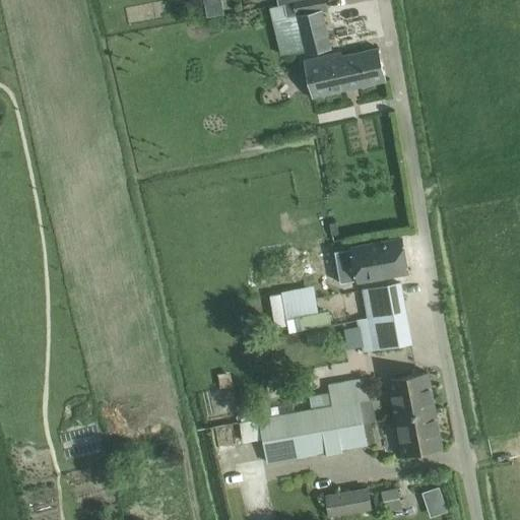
[(215,0),(204,0),(208,16),(218,15),(215,0)]
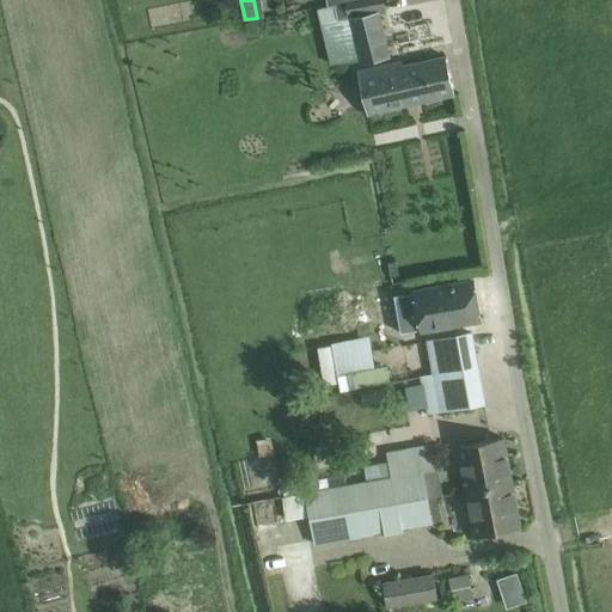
[(343,0),(347,14),(384,6),(381,0),(343,0)]
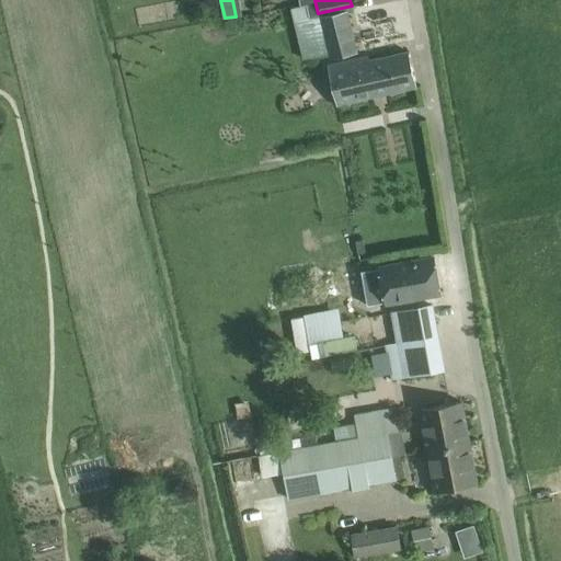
[(307,4),(293,8),(296,21),(305,59),(329,54),(330,59),(358,53),(348,9),(319,15),(310,18),(307,4)]
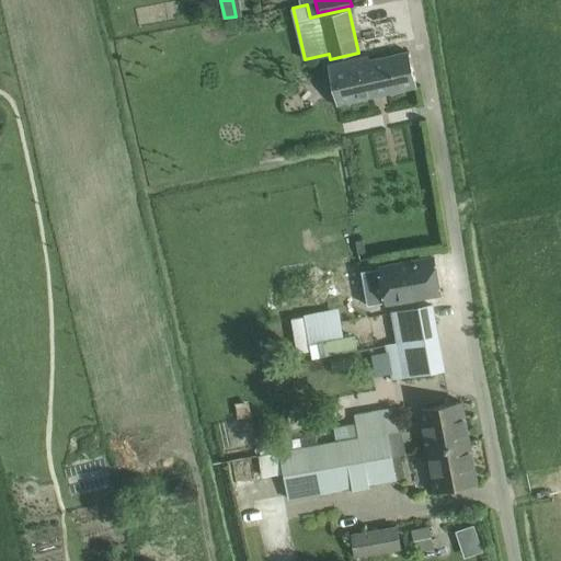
[(338,104),(396,91),(416,87),(409,52),(361,63),(359,58),(329,65),(338,104)]
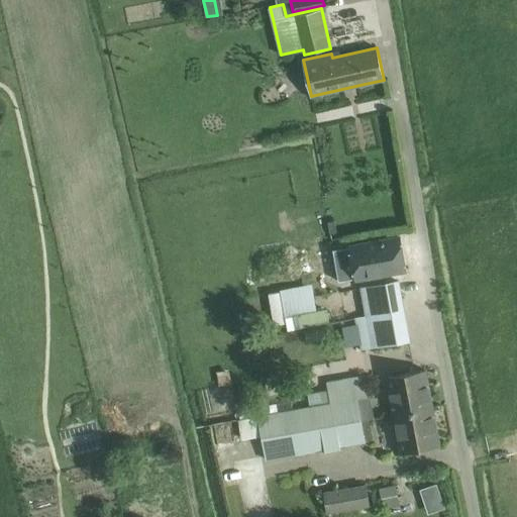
[(399,232),(332,246),(338,278),(406,265),(399,232)]
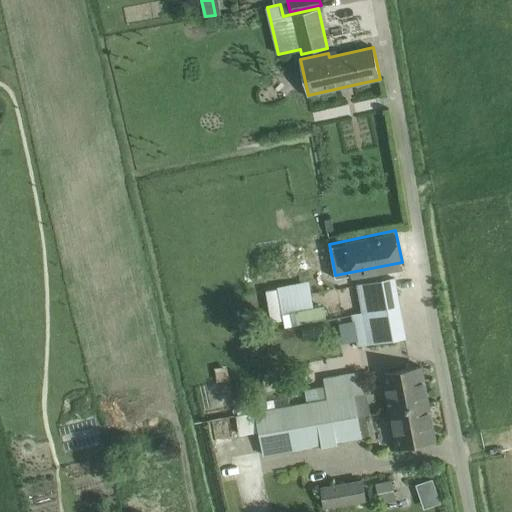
[(358,284),(363,313),(399,306),(394,278),(382,280),(358,284)]
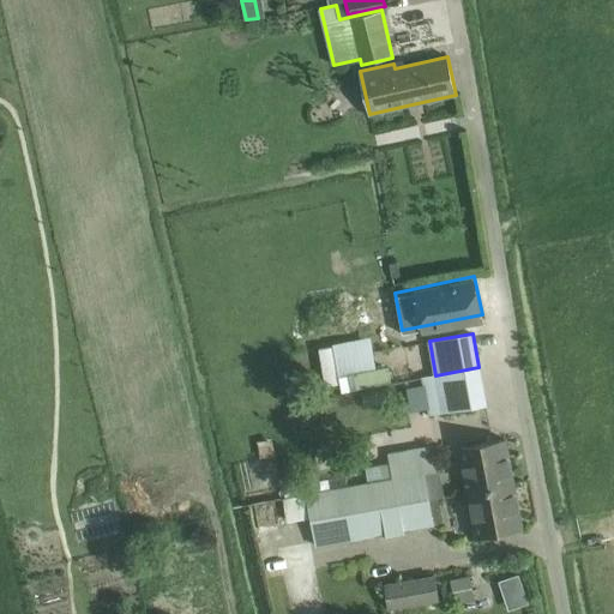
[(435,375),(422,378),(429,415),(486,404),(479,367),(435,375)]
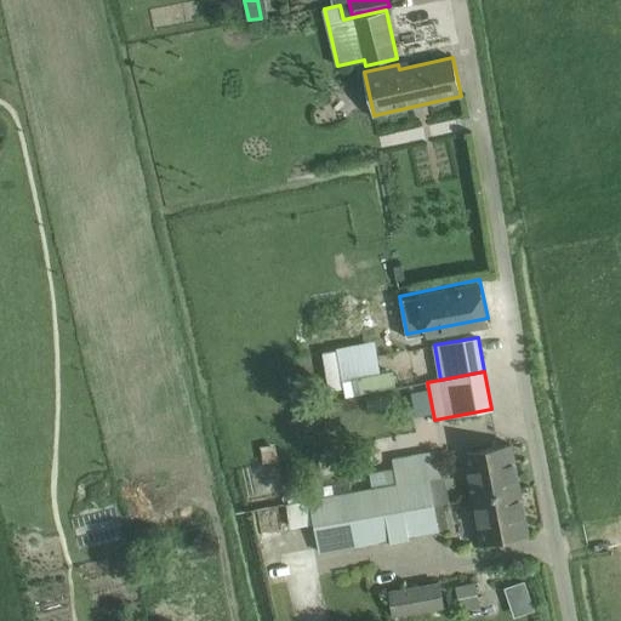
[(466,453),(474,499),(520,489),(512,444),(466,453)]
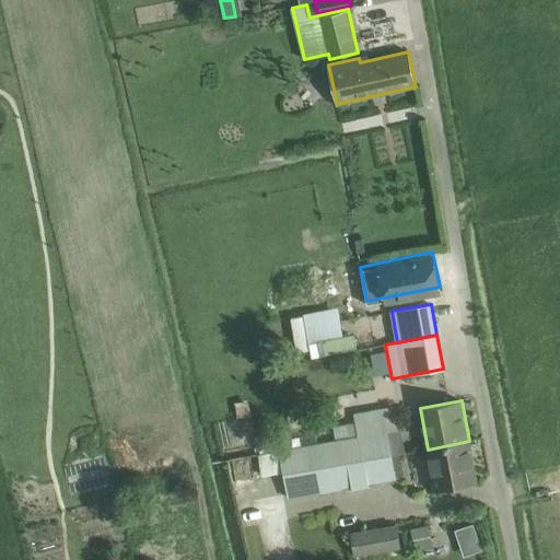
[(358,435),(385,430),(396,428),(392,407),(353,415),(358,435)]
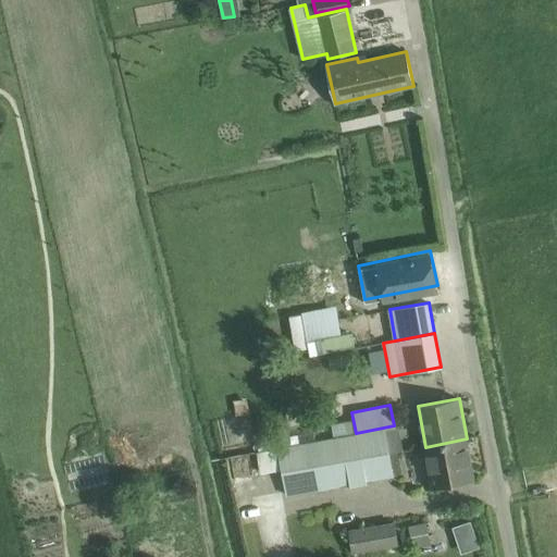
[(383,428),(356,433),(277,448),(287,497),(401,475),(397,453),(388,455),(386,445),(383,428)]
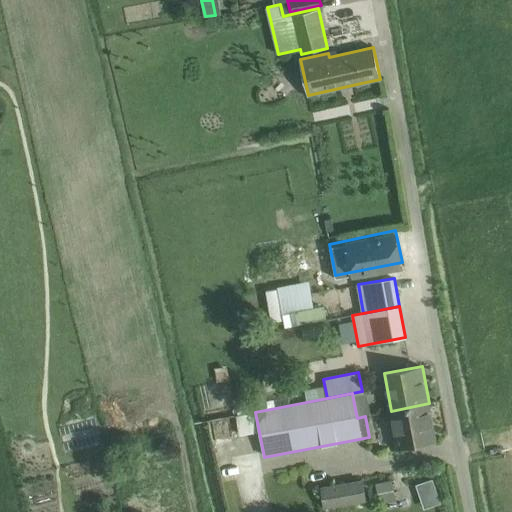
[(429,403),(391,411),(398,448),(436,441),(429,403)]
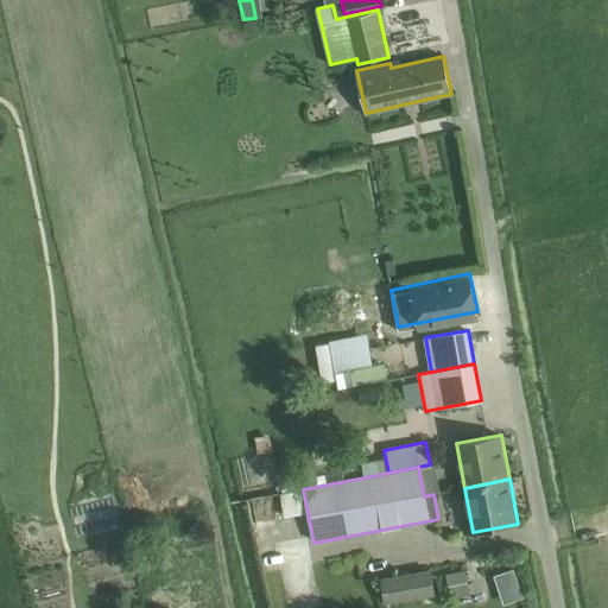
[(431,569),(381,577),(386,605),(436,596),(431,569)]
